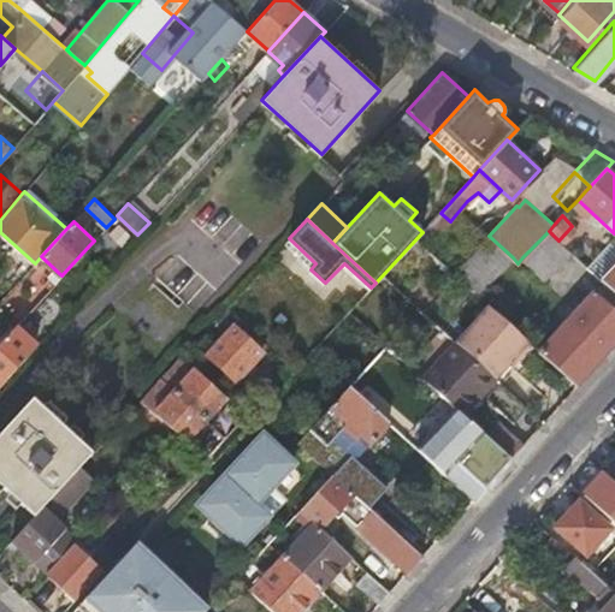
[(118,239),(106,227),(94,241),(89,245),(102,257),(118,239)]
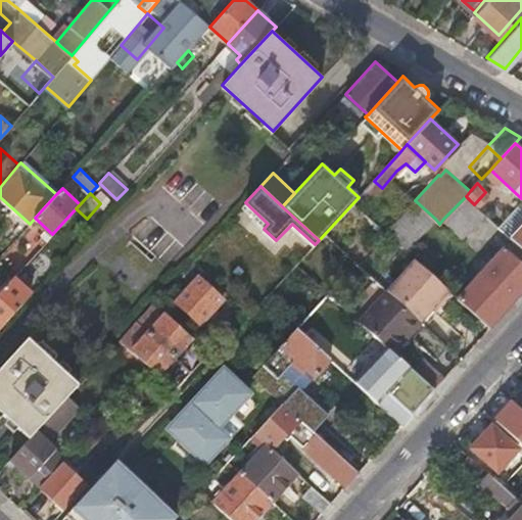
[(466,196),(443,219),(463,236),(483,213),(474,204),(466,196)]
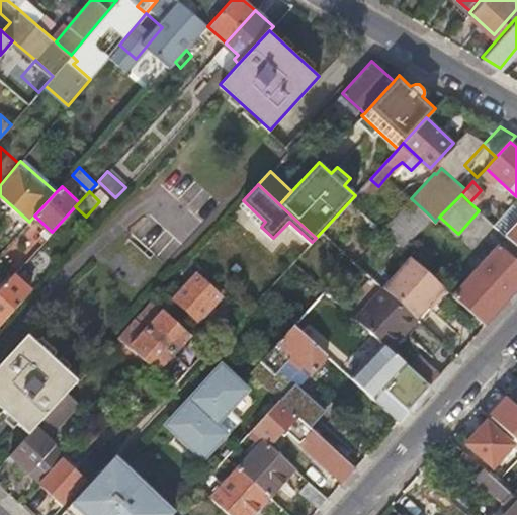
[(381,229),(402,248),(431,217),(411,198),(410,197),(381,229)]
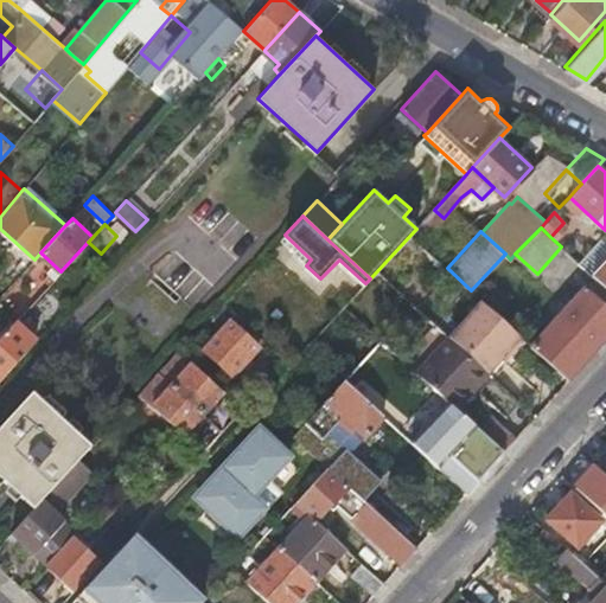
[(578,262),(605,288),(605,232),(600,238),(605,243),(605,257),(598,268),(584,256),(578,262)]
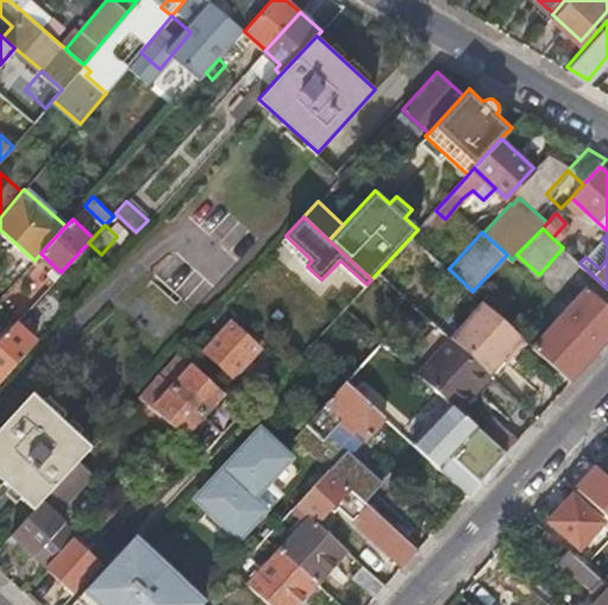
[(27,265),(5,289),(19,303),(43,279),(27,265)]
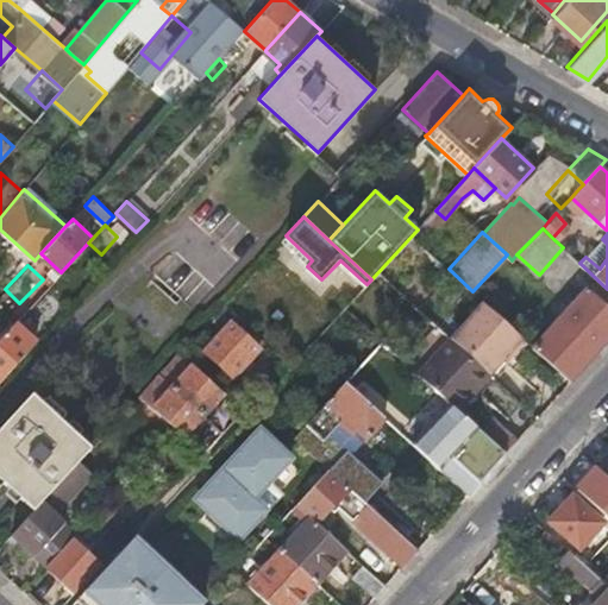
[(532,345),(570,379),(607,338),(607,307),(585,287),(532,345)]
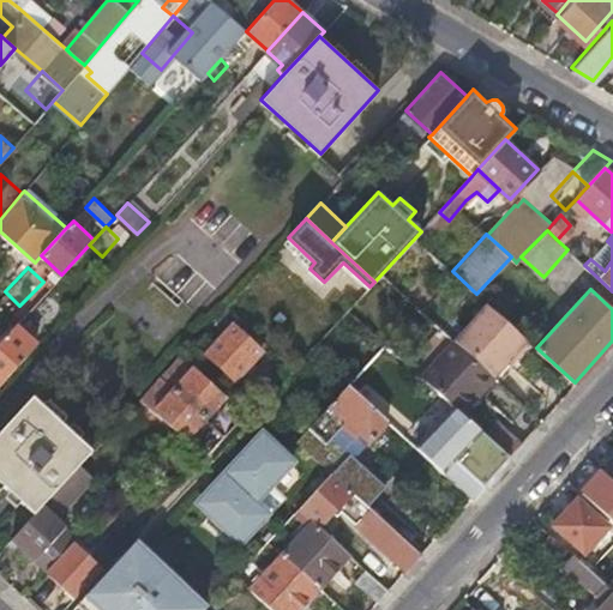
[(235,378),(269,343),(227,303),(221,310),(234,324),(208,352),(235,378)]
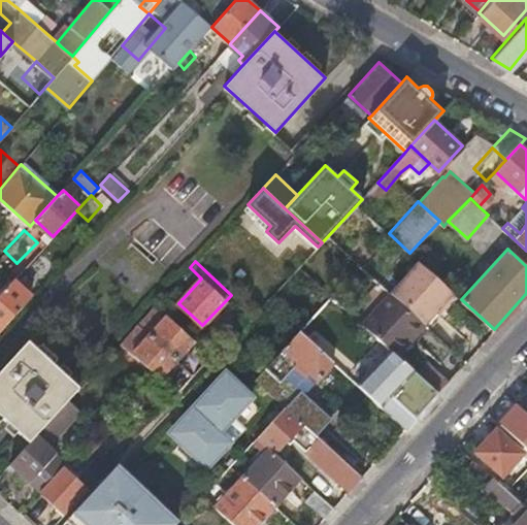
[(397,297),(424,322),(435,309),(441,302),(452,291),(425,266),(397,297)]
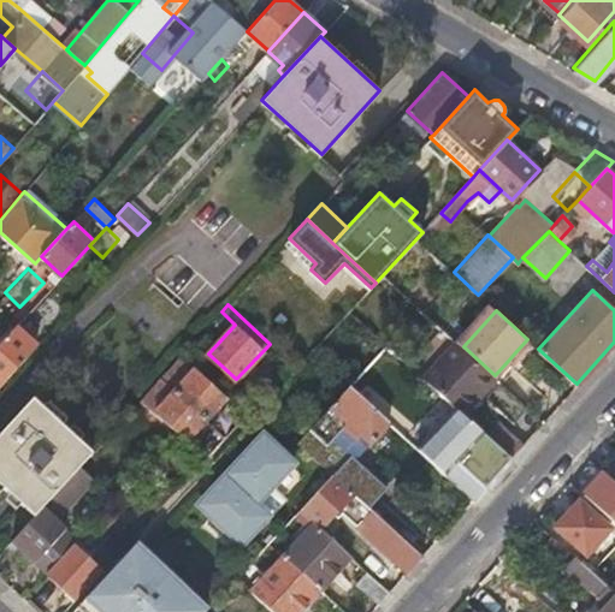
[(0,385),(37,344),(16,325),(0,342),(0,385)]
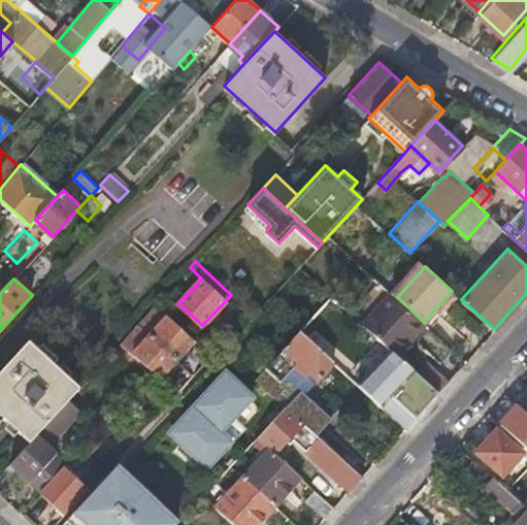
[(362,323),(395,353),(424,322),(397,297),(391,291),(362,323)]
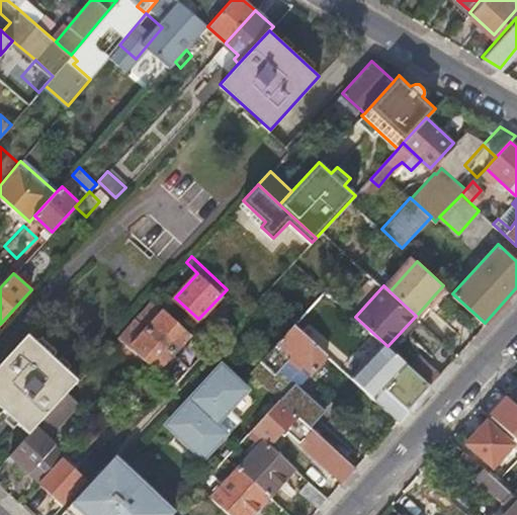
[(433,296),(427,304),(431,308),(448,289),(443,285),(433,296)]
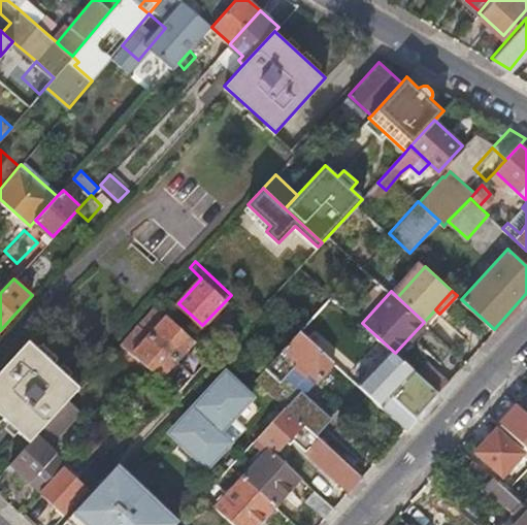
[(331,295),(299,329),(314,343),(346,308),(331,295)]
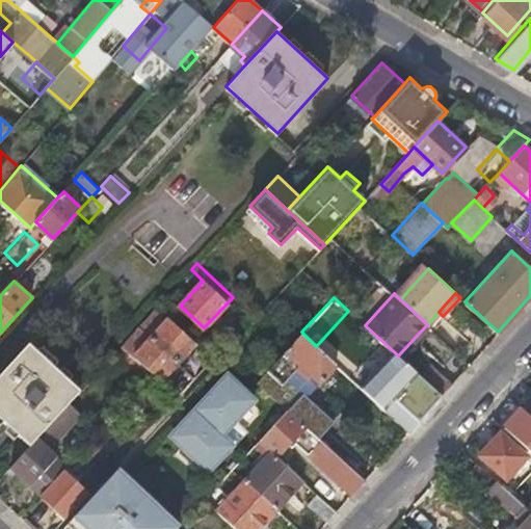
[(178,360),(195,341),(168,316),(151,336),(178,360)]
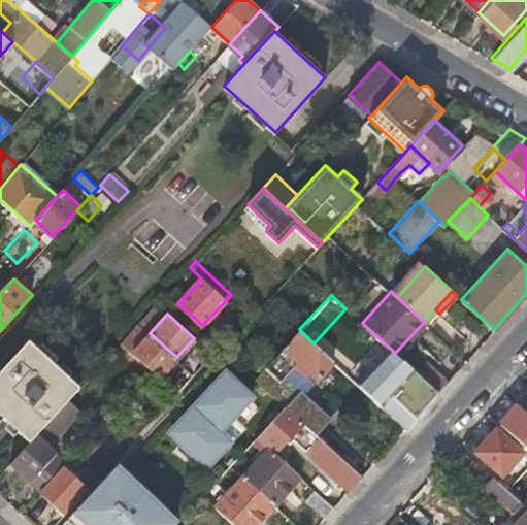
[(317,378),(332,361),(314,343),(299,329),(292,337),(284,346),(254,378),(284,405),(288,409),(300,396),(282,379),(298,361),(317,378)]
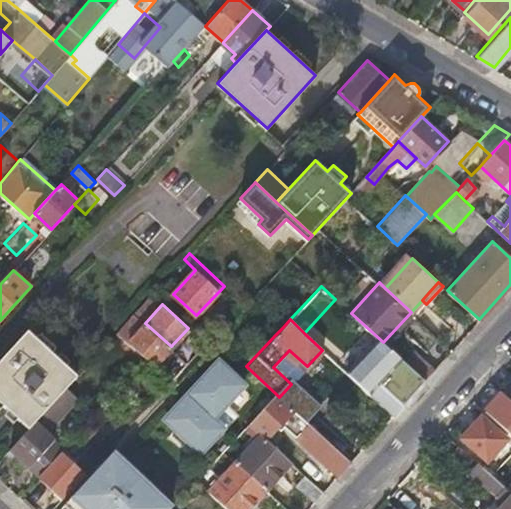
[(154,365),(171,346),(145,323),(128,342),(154,365)]
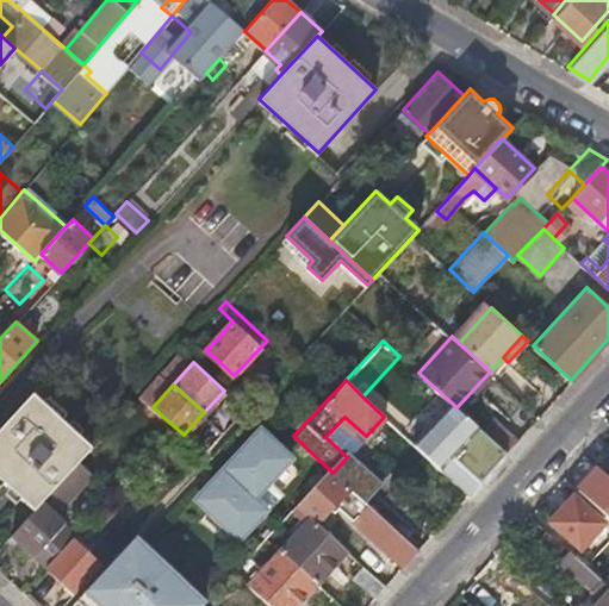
[(91,448),(93,445),(33,391),(0,428),(0,476),(36,510),(49,494),(53,489),(91,448)]
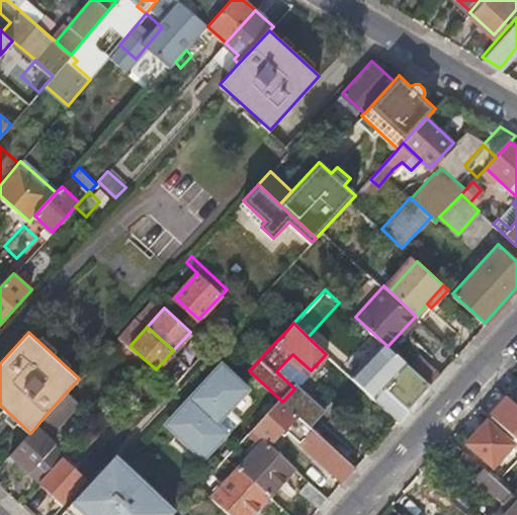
[(372,376),(408,409),(429,384),(409,365),(395,352),(372,376)]
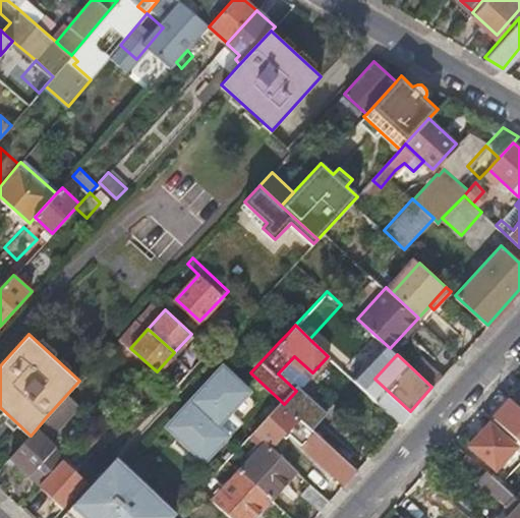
[(340,366),(359,385),(369,375),(349,356),(340,366)]
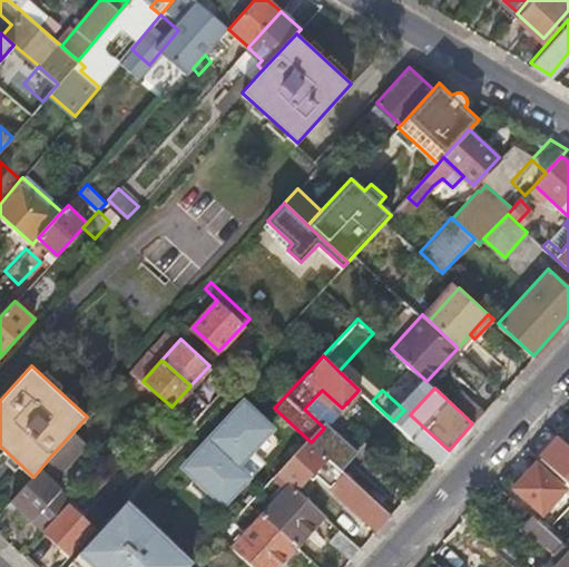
[(209,434),(185,461),(212,488),(209,490),(222,504),(251,476),(238,465),(253,449),(251,447),(270,428),(251,410),(254,406),(244,397),(209,434)]
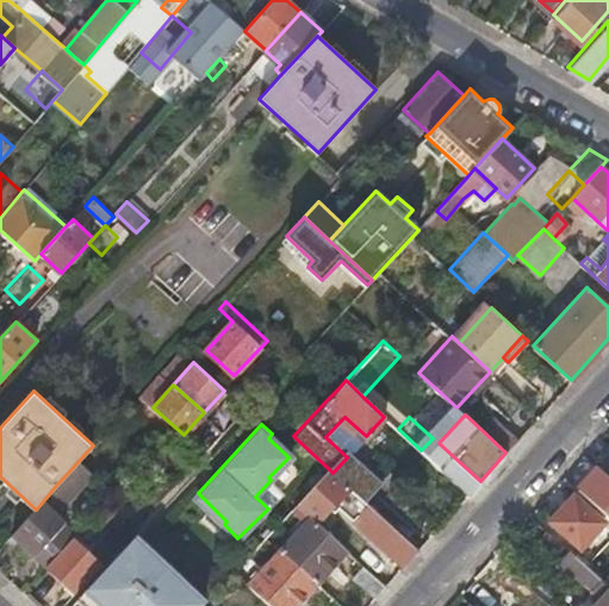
[(99,456),(91,448),(53,489),(61,498),(99,456)]
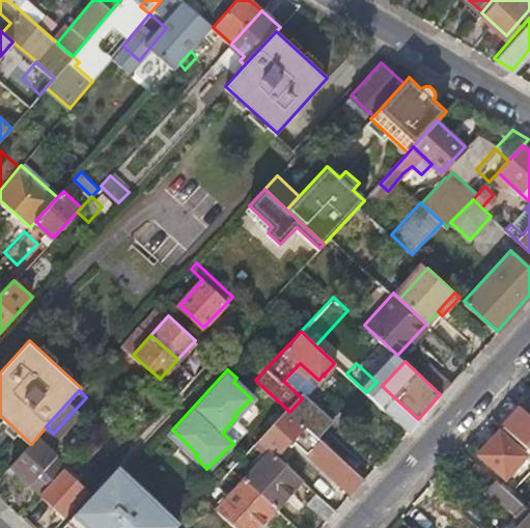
[(529,415),(520,407),(502,425),(529,451),(529,415)]
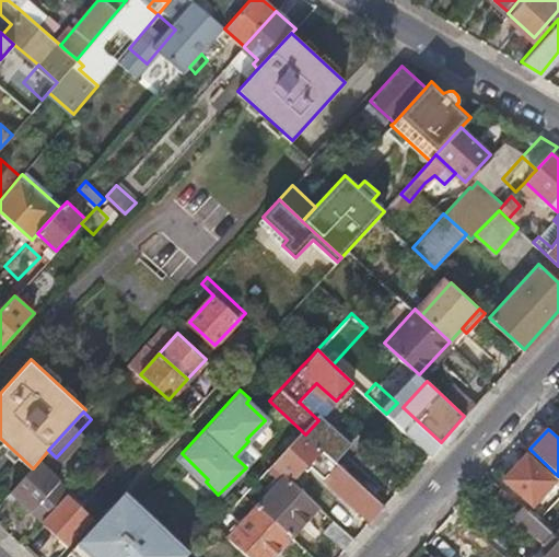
[(370,520),(383,505),(305,434),(301,430),(271,463),(284,474),(290,478),(306,461),(370,520)]
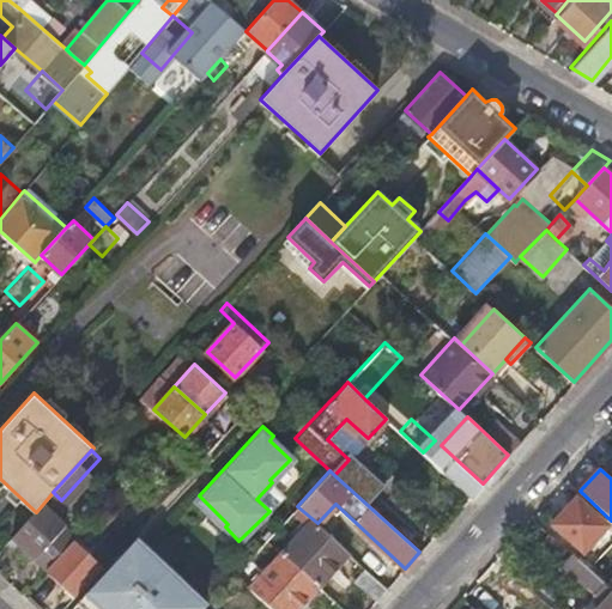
[(12,536),(47,568),(73,540),(77,535),(48,509),(54,501),(49,497),(36,512),(12,536)]
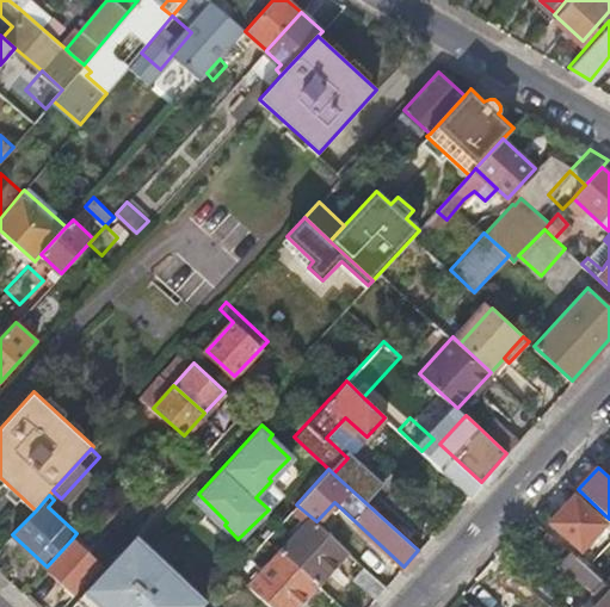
[(598,518),(573,495),(548,521),(559,531),(564,526),(579,539),(598,518)]
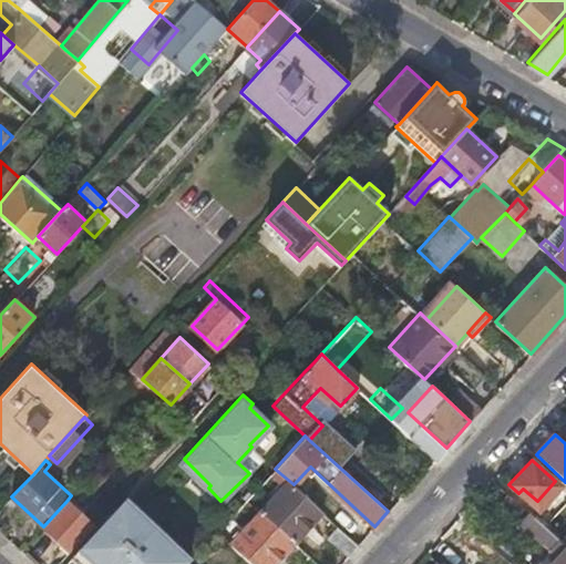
[(322,512),(294,484),(288,480),(260,510),(295,541),(322,512)]
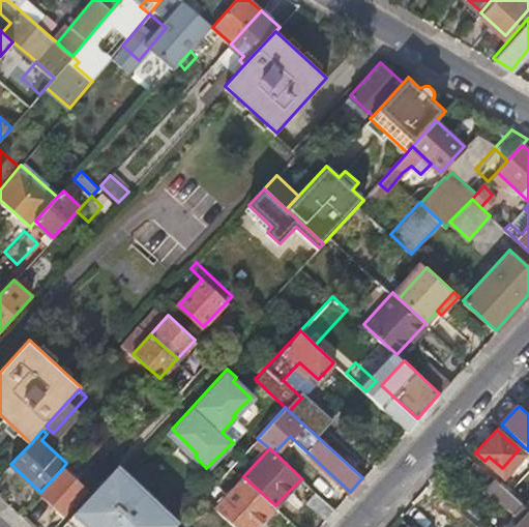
[(528,509),(475,461),(464,472),(496,501),(501,501),(513,513),(500,526),(528,526),(528,509)]
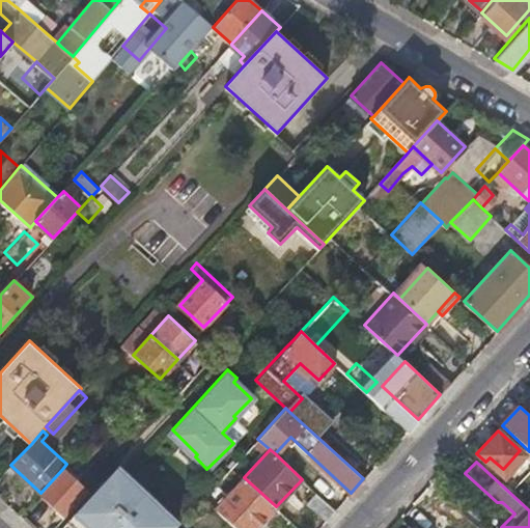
[(175,527),(177,526),(117,467),(66,522),(73,527),(175,527)]
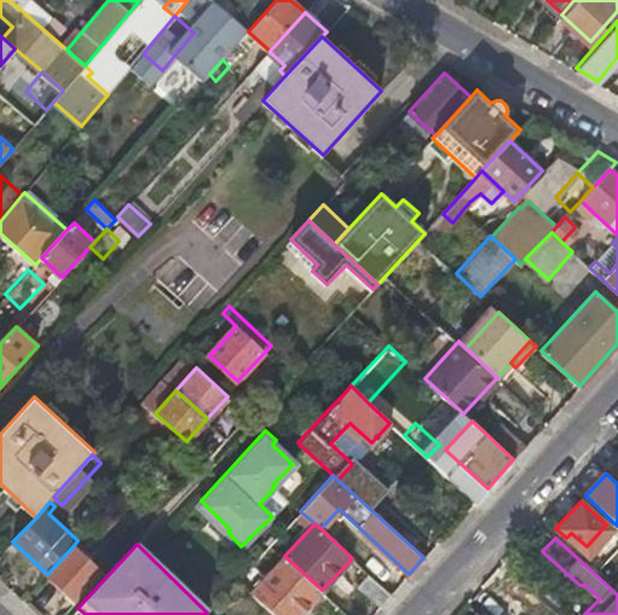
[(47,574),(76,601),(103,572),(74,545),(47,574)]
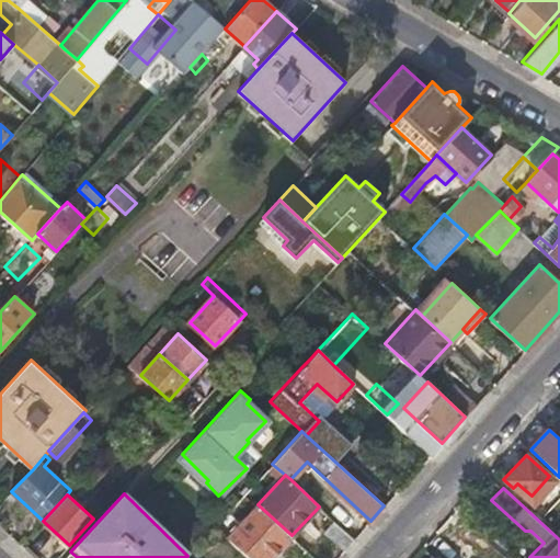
[(250,557),(271,557),(292,535),(258,504),(228,537),(250,557)]
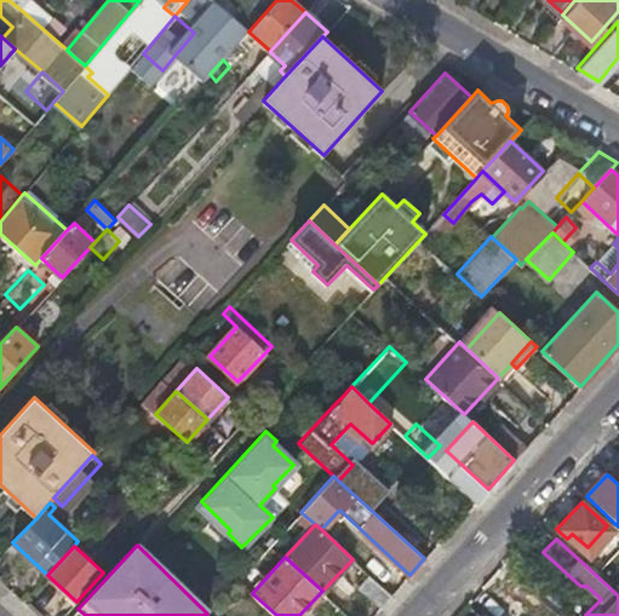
[(382,606),(391,594),(372,576),(362,587),(382,606)]
